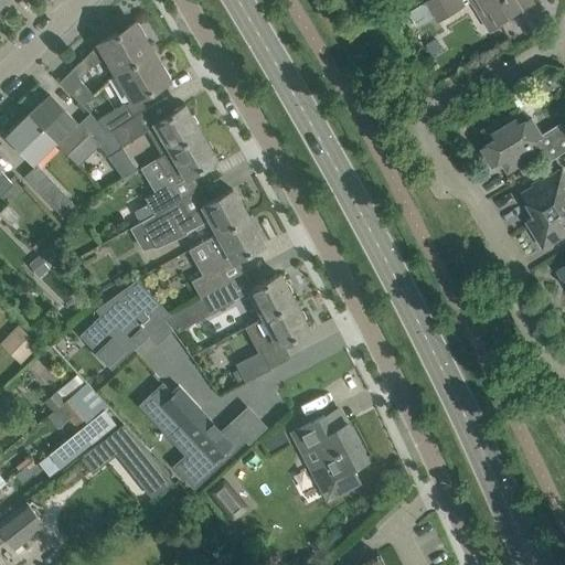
[(481,17),(482,17),(491,31),(502,24),(501,22),(523,8),(524,11),(535,3),(533,0),(427,0),(426,1),(439,22),(472,2),(481,17)]
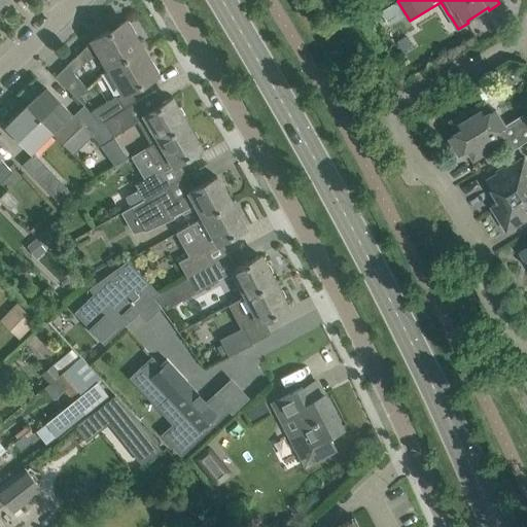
[(107,67),(141,47),(126,21),(93,40),(56,76),(70,91),(77,99),(88,86),(74,73),(86,61),(100,54),(107,67)]
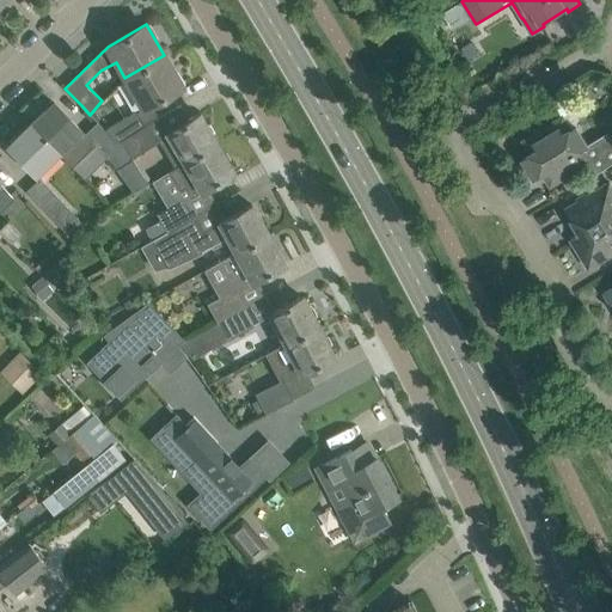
[(144,109),(161,98),(182,85),(164,55),(124,78),(144,109)]
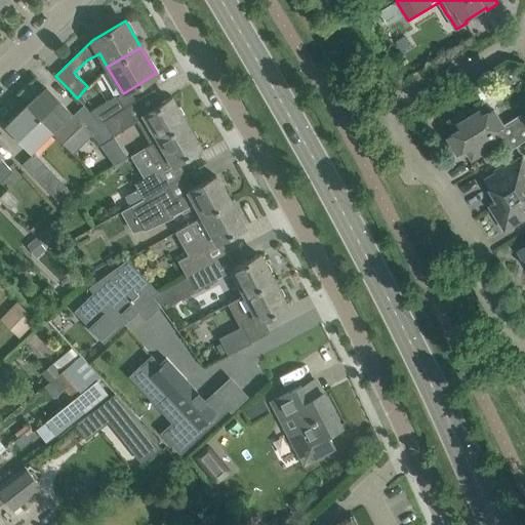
[(73,115),(61,103),(46,88),(40,94),(38,92),(25,106),(51,132),(64,120),(72,128),(79,122),(101,144),(114,135),(104,121),(101,123),(90,112),(83,105),(73,115)]
